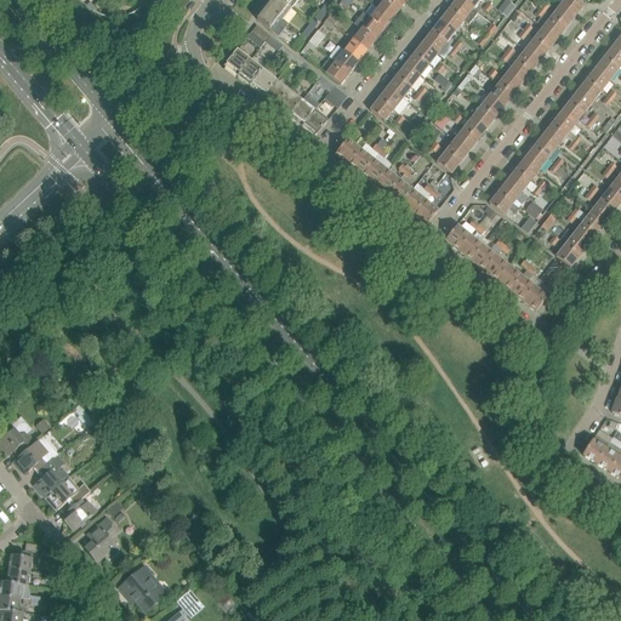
[(272,0),(271,3),(267,7),(283,21),(291,9),(281,0),(280,0),(272,0)]
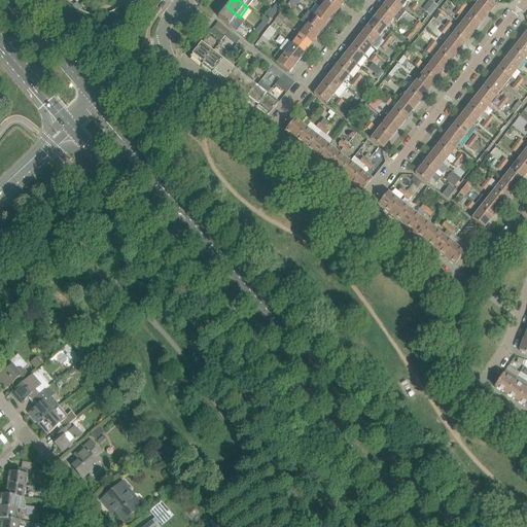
[(278,0),(274,6),(278,10),(283,3),(279,0),(278,0)]
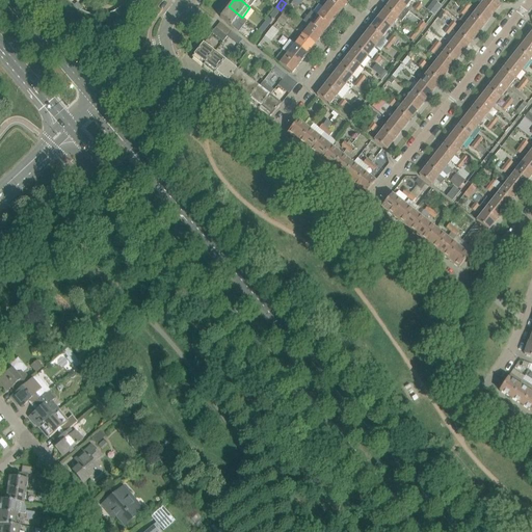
[(324,7),(337,17),(344,7),(334,0),(329,0),(324,7)]
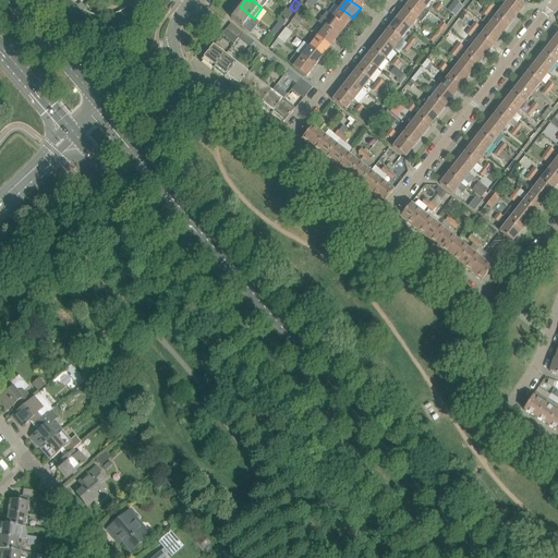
[(413,0),(411,0),(404,9),(417,20),(422,23),(429,12),(425,9),(414,0),(413,0)]
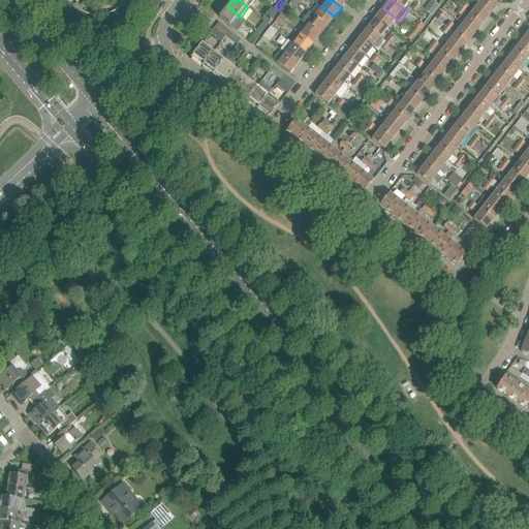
[(392,0),(393,0),(403,8),(410,0),(409,0),(392,0)]
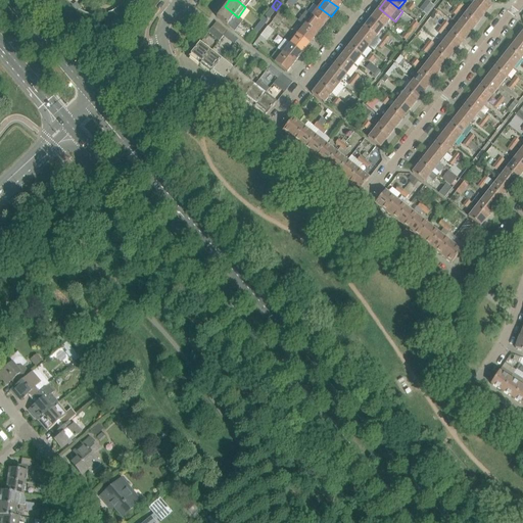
[(472,5),(484,14),(491,5),(485,0),(475,0),(472,5)]
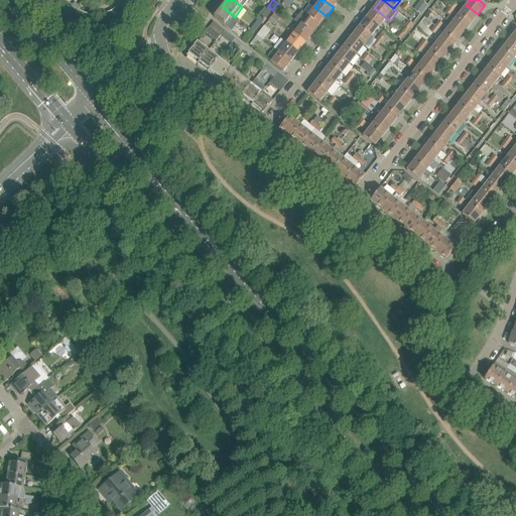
[(419,1),(413,9),(420,14),(426,7),(419,1)]
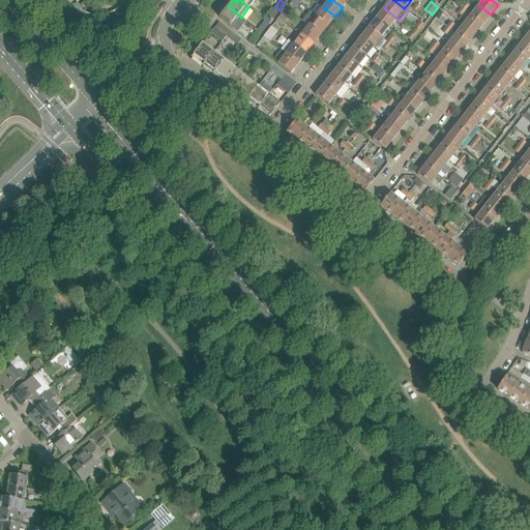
[(483,24),(491,15),(478,5),(471,15),(483,24)]
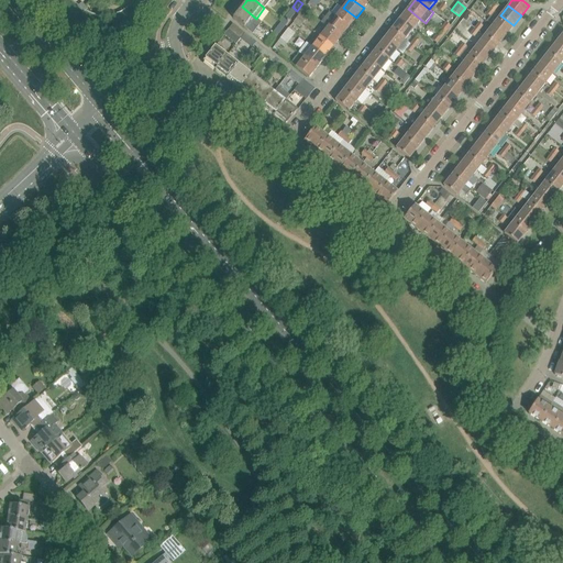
[(256,19),(242,7),(241,8),(236,13),(235,14),(232,19),(247,30),(256,19)]
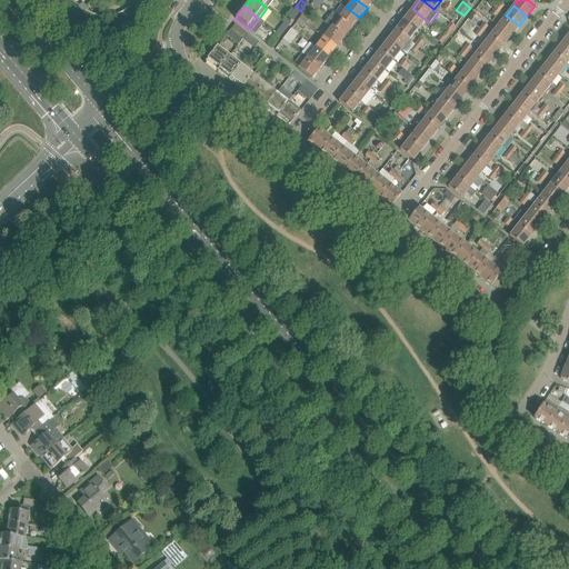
[(347,8),(339,18),(352,28),(360,18),(347,8)]
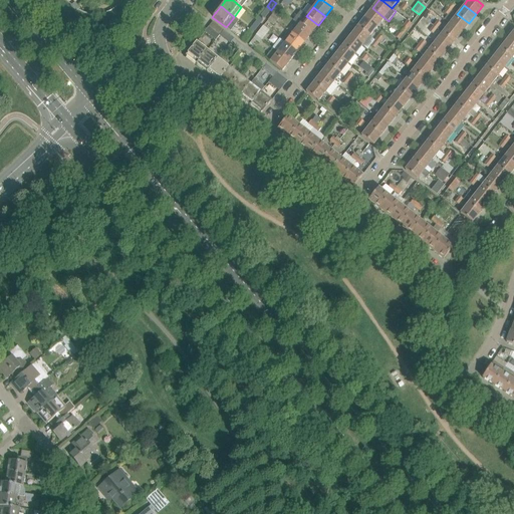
[(384,18),(372,8),(365,17),(377,27),(384,18)]
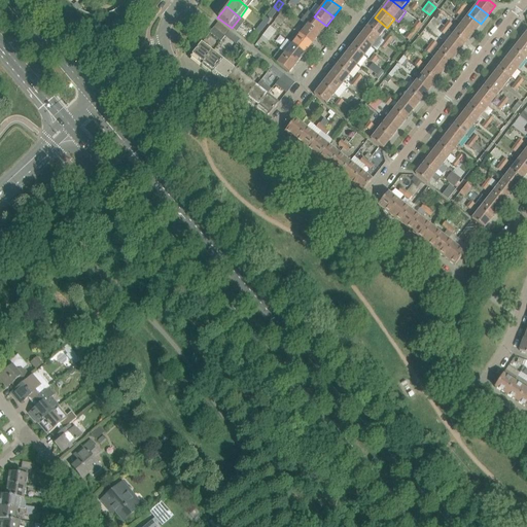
[(264,20),(268,24),(276,13),(271,9),(264,20)]
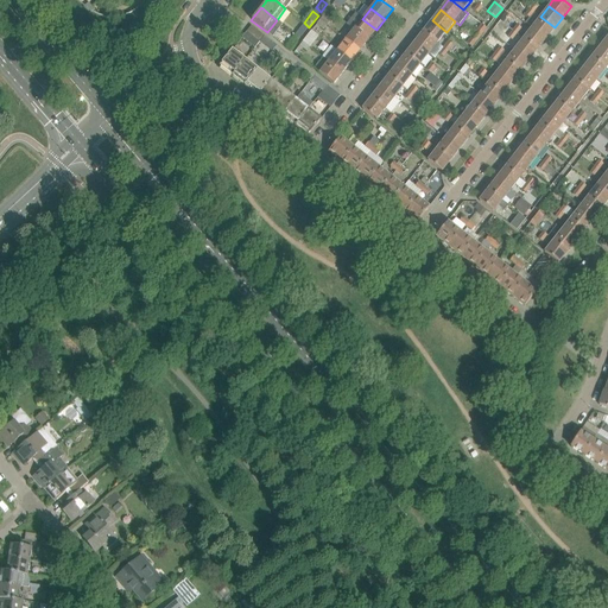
[(354,30),(368,40),(377,30),(362,19),(356,14),(348,25),(354,30)]
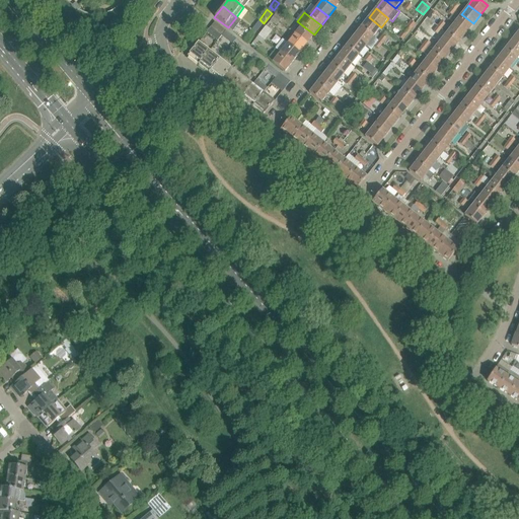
[(276,14),(273,18),(279,22),(282,19),(276,14)]
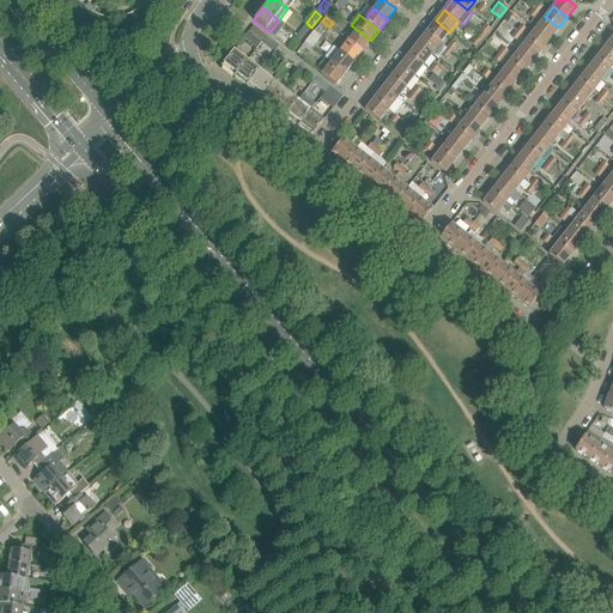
[(545,17),(535,28),(551,40),(559,28),(545,17)]
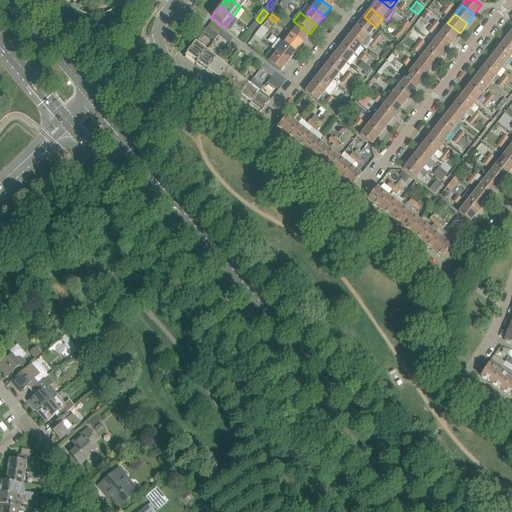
[(364,17),(356,27),(368,36),(376,27),(364,17)]
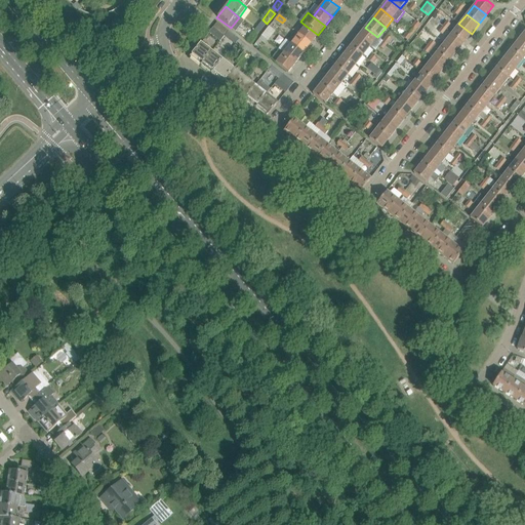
[(280,27),(282,23),(276,18),(274,22),(280,27)]
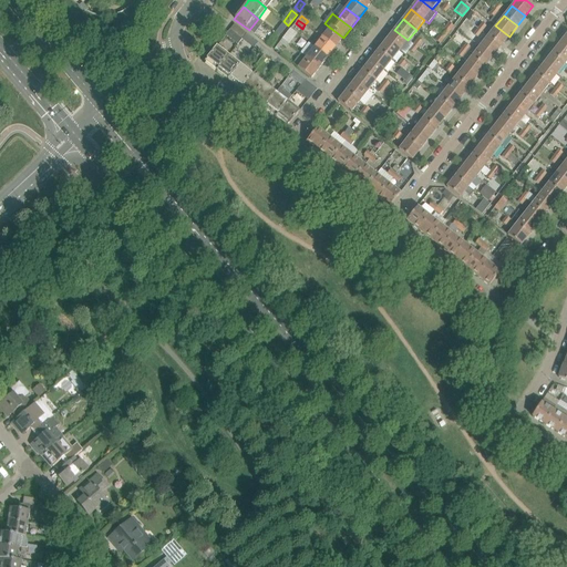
[(279,35),(288,26),(284,21),(275,32),(279,35)]
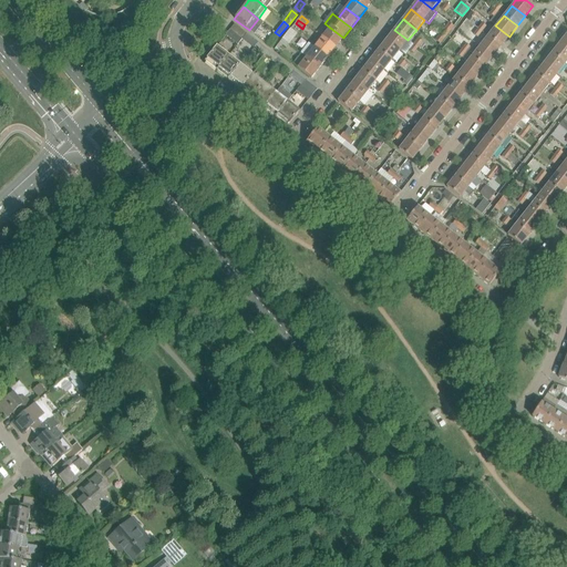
[(445,37),(454,26),(450,22),(441,33),(445,37)]
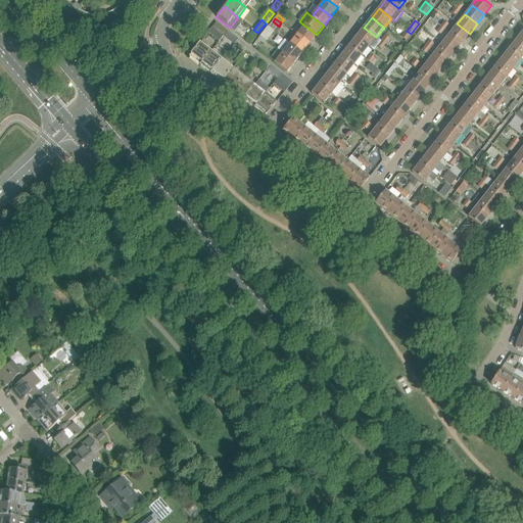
[(224,36),(225,35),(228,31),(216,22),(212,27),(224,36)]
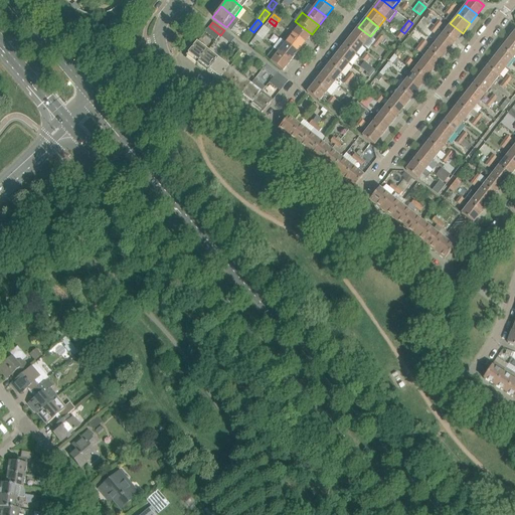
[(431,23),(427,27),(431,30),(430,31),(434,34),(438,29),(434,26),(431,23)]
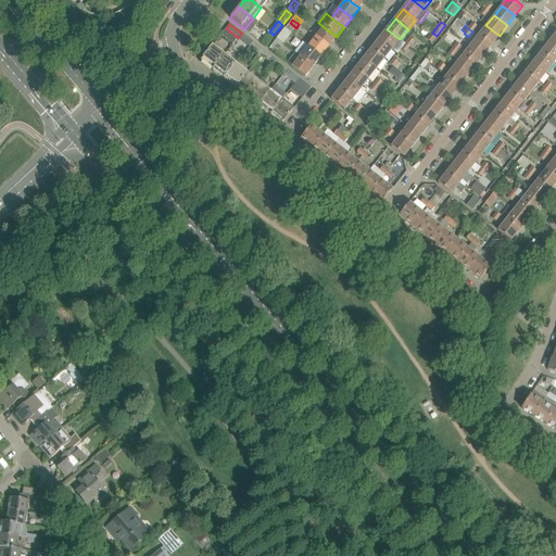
[(478,35),(491,46),(500,36),(485,25),(478,35)]
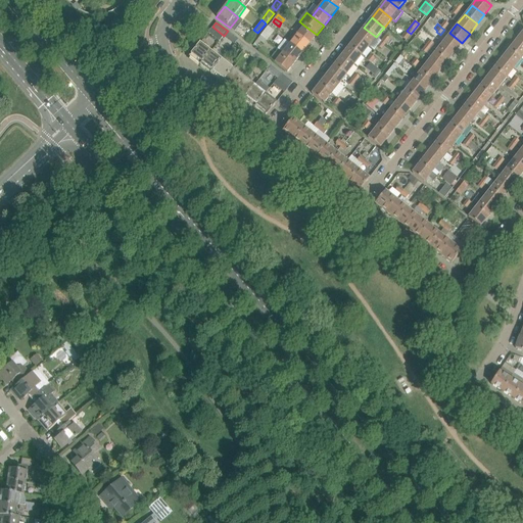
[(308,44),(317,35),(304,26),(297,35),(308,44)]
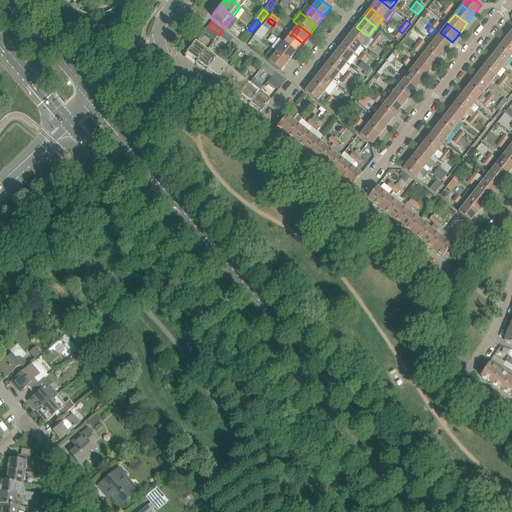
[(208,26),(203,32),(215,41),(219,35),(208,26)]
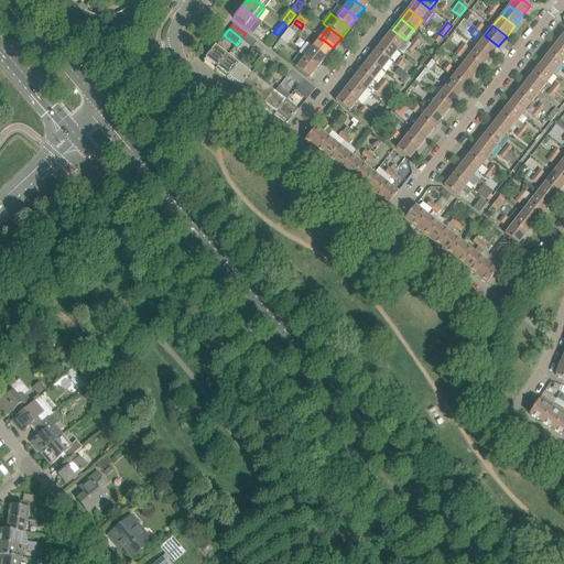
[(392,30),(384,40),(398,51),(405,40),(392,30)]
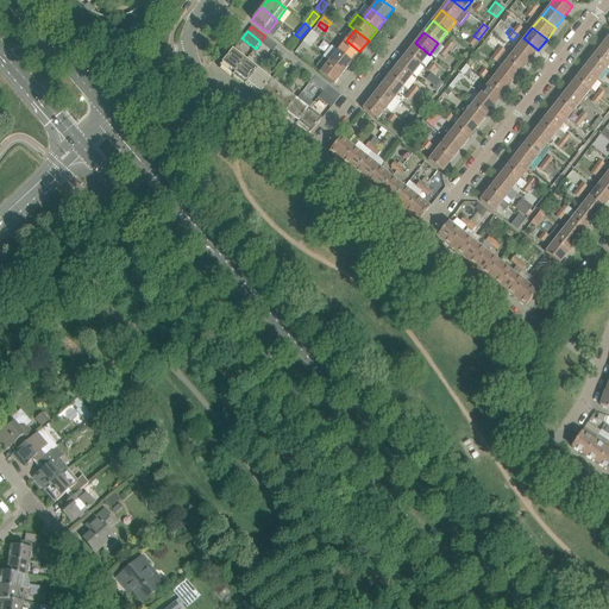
[(300,38),(295,35),(286,46),(292,50),(300,38)]
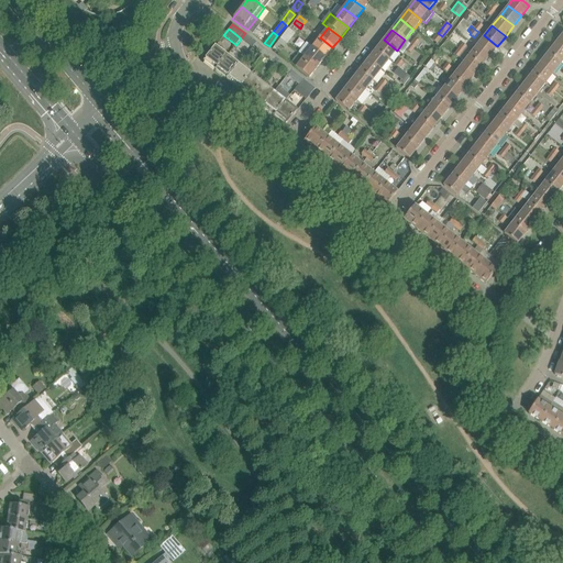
[(484,35),(478,32),(474,37),(471,42),(476,46),(489,56),(497,46),(484,35)]
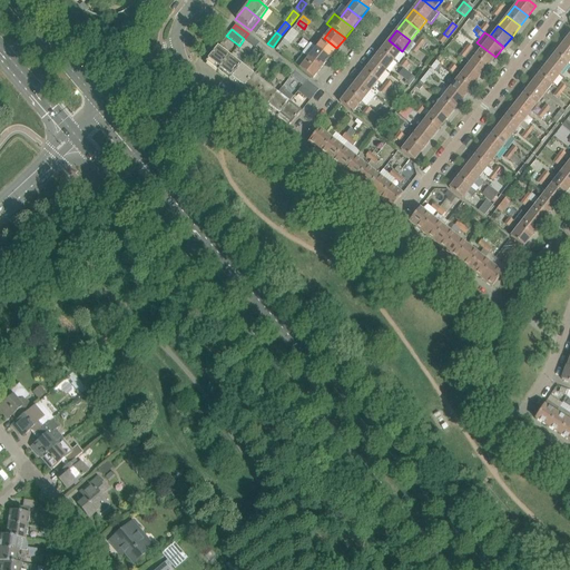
[(244,39),(255,48),(256,47),(259,42),(248,33),(245,38),(244,39)]
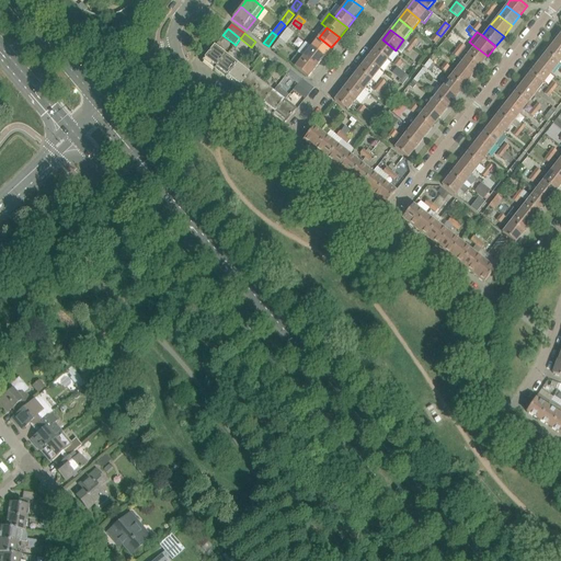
[(441,36),(436,33),(432,39),(436,43),(441,36)]
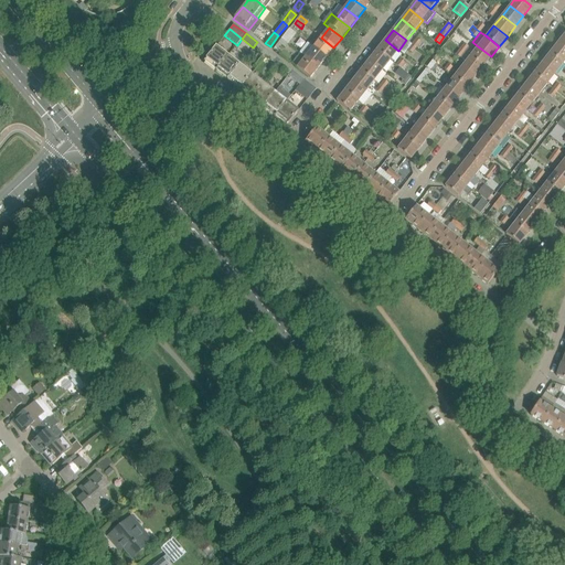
[(285,35),(281,40),(288,44),(291,41),(285,35)]
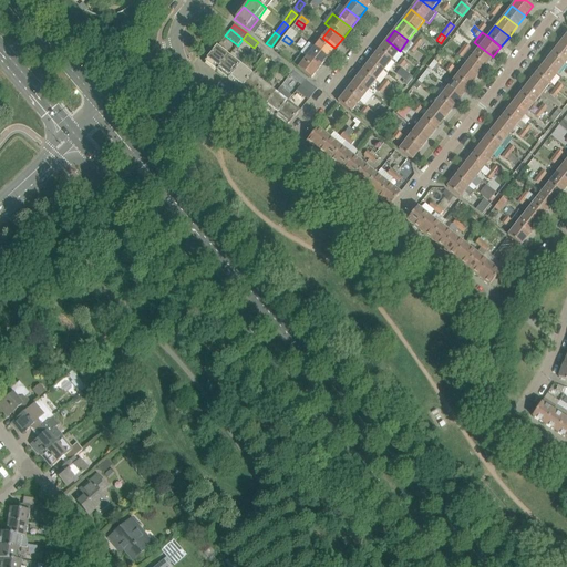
[(322,38),(315,48),(327,58),(334,48),(322,38)]
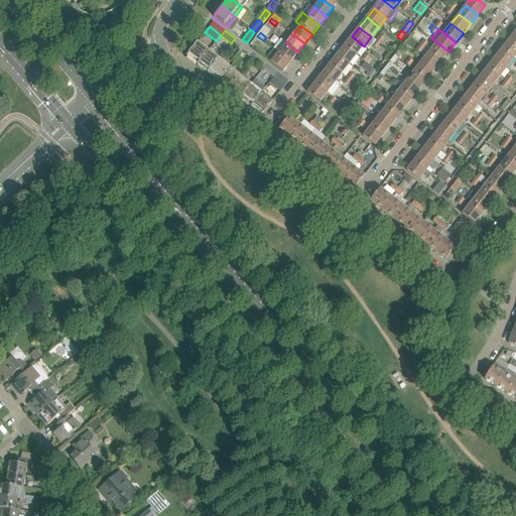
[(260,44),(263,40),(257,36),(255,39),(260,44)]
